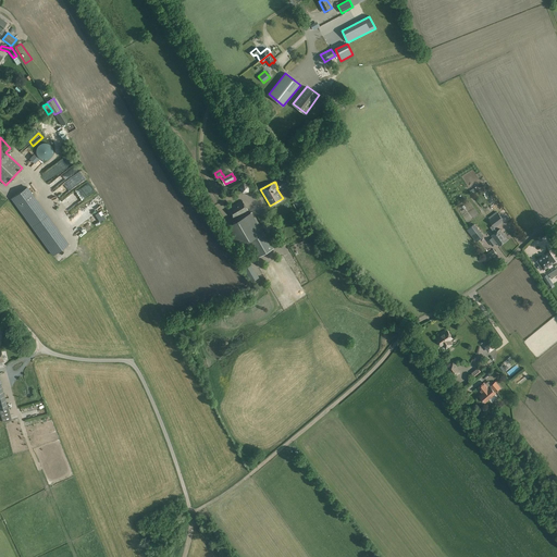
[(53,256),(69,245),(27,188),(12,199),(53,256)]
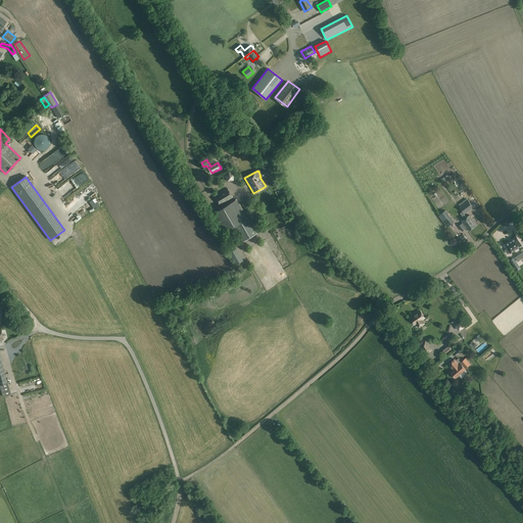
[(219,205),(233,197),(228,188),(214,196),(219,205)]
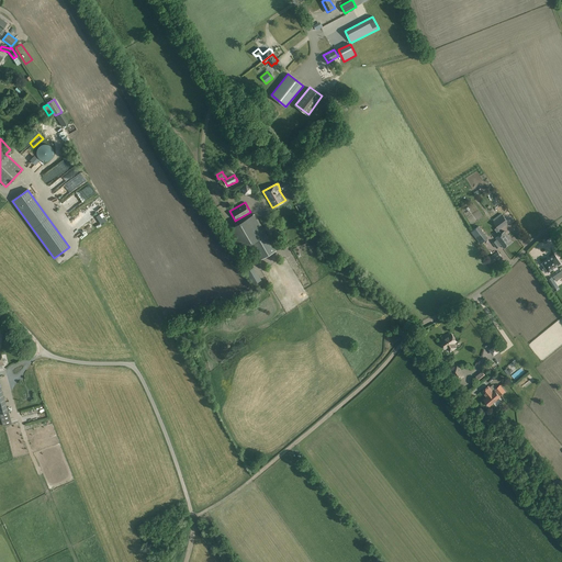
[(499,235),(502,234),(498,229),(499,229),(508,222),(503,215),(494,223),(497,227),(495,229),(499,235)]
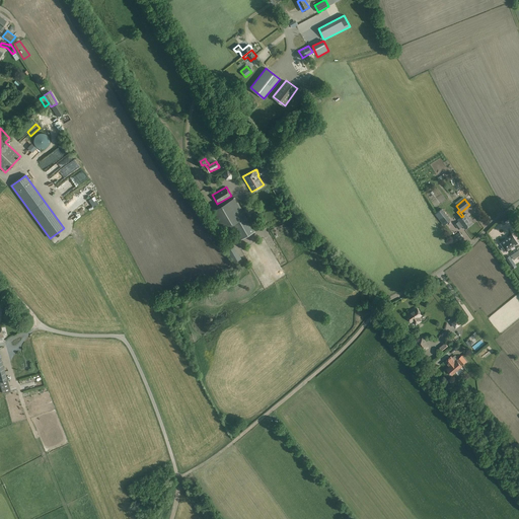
[(233,200),(210,214),(220,231),(231,224),(232,225),(236,231),(240,239),(254,231),(239,205),(237,207),(233,200)]
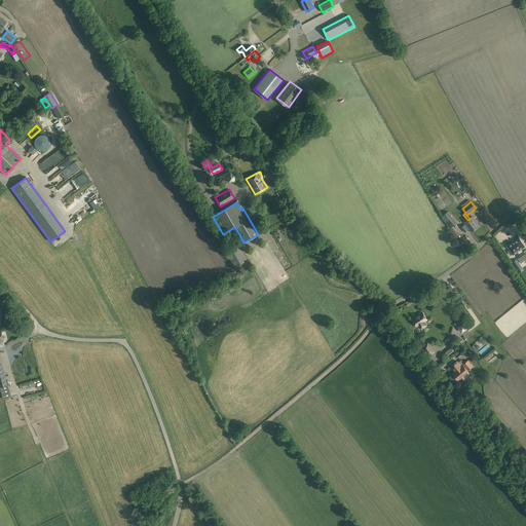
[(456,223),(448,212),(441,216),(450,228),(456,223)]
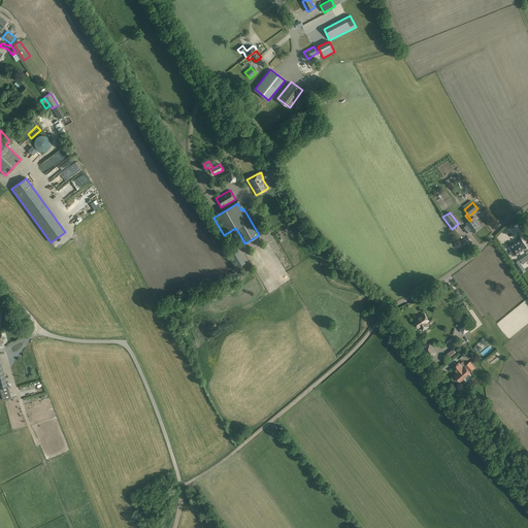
[(467,225),(463,228),(466,233),(469,231),(471,230),(473,233),(482,227),(474,217),(471,220),(469,221),(466,224),(467,225)]
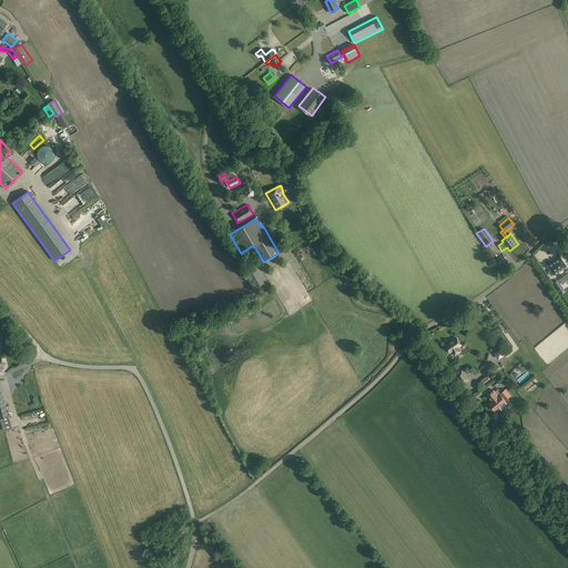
[(498,257),(493,262),(496,266),(507,259),(503,254),(501,255),(498,257)]
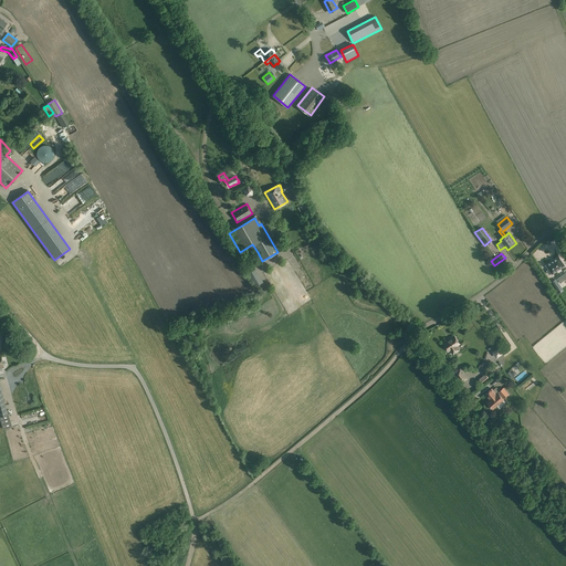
[(565,264),(559,257),(558,257),(546,264),(546,265),(548,270),(546,271),(549,274),(552,273),(552,274),(553,274),(553,273),(564,265),(565,265),(565,264)]
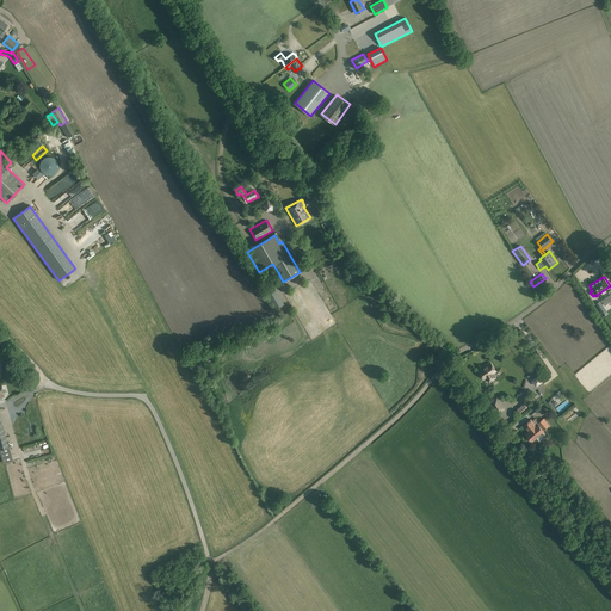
[(284,304),(275,288),(266,292),(275,309),(284,304)]
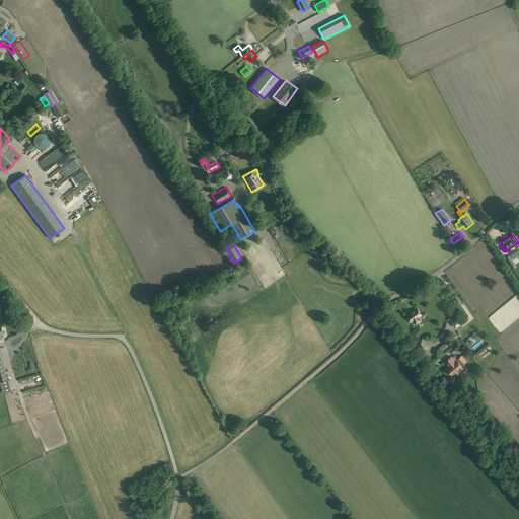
[(506,258),(512,268),(516,265),(510,255),(506,258)]
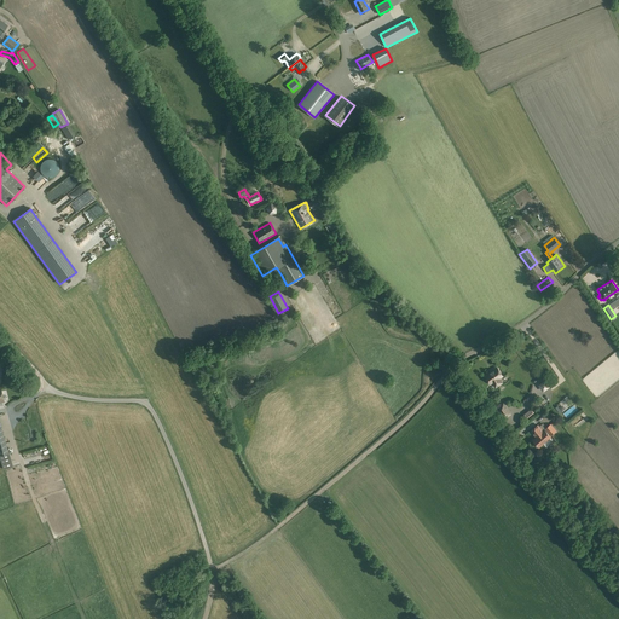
[(497,369),(496,368),(491,370),(492,371),(487,375),(492,383),(495,382),(497,386),(504,382),(501,377),(504,375),(499,368),(497,369)]
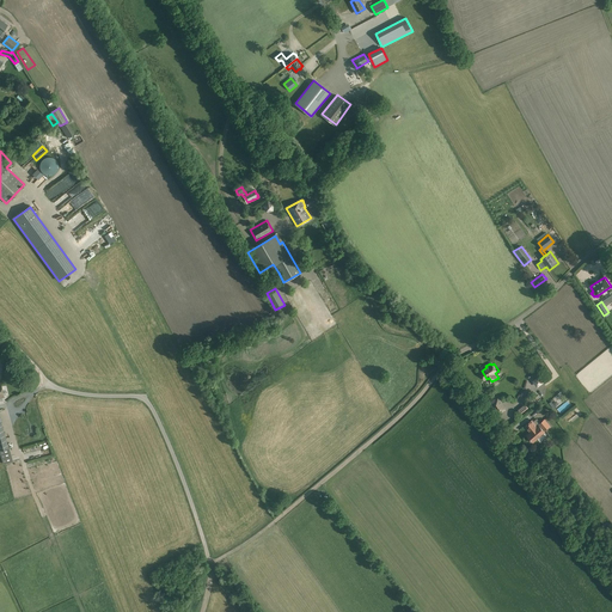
[(538,387),(544,383),(539,375),(532,381),(538,387)]
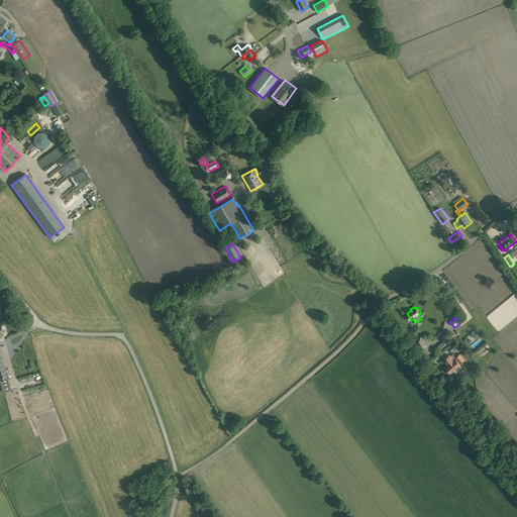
[(443,337),(451,341),(454,339),(450,334),(446,332),(443,337)]
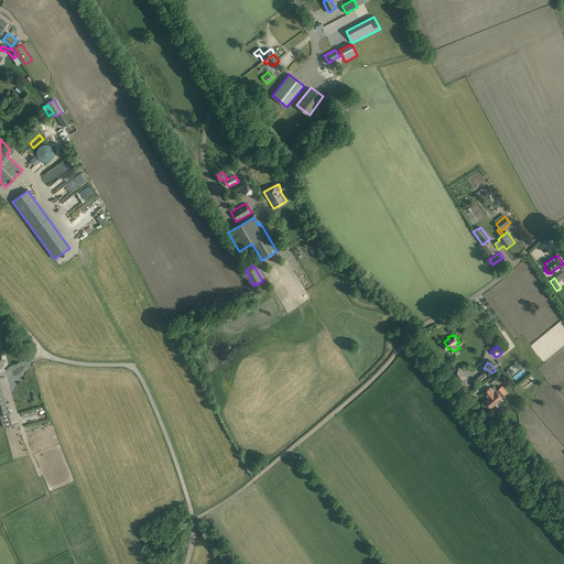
[(455,380),(459,378),(462,381),(467,377),(461,367),(454,370),(456,373),(452,376),(455,380)]
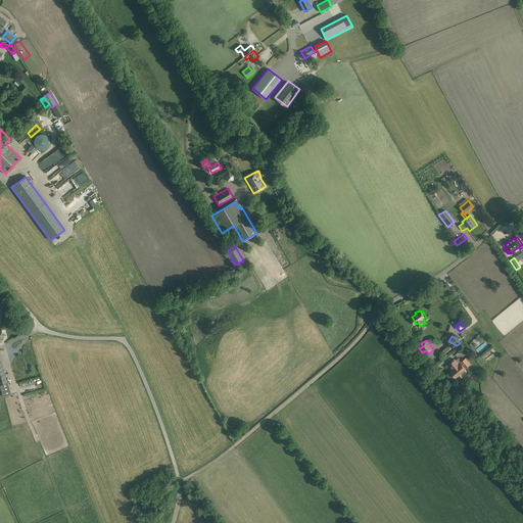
[(448,344),(442,350),(445,353),(452,348),(448,344)]
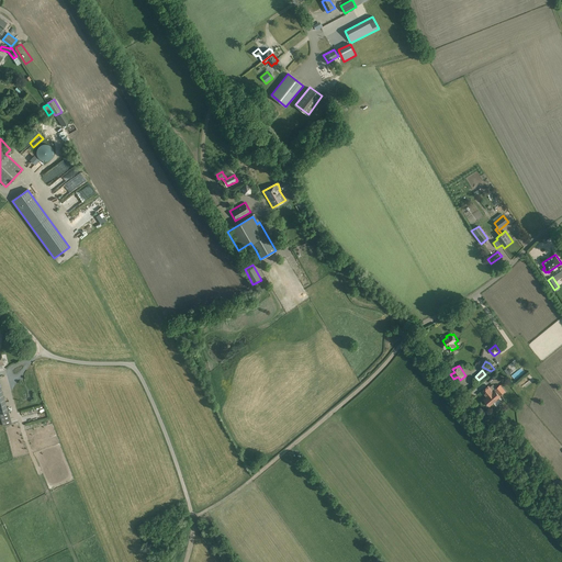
[(529,372),(524,379),(527,383),(534,377),(529,372)]
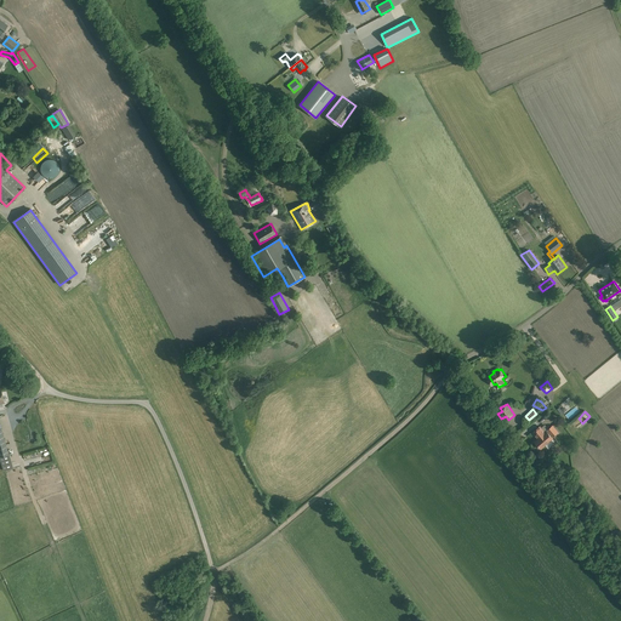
[(0,461),(3,472),(12,468),(9,454),(10,453),(0,421),(0,461)]
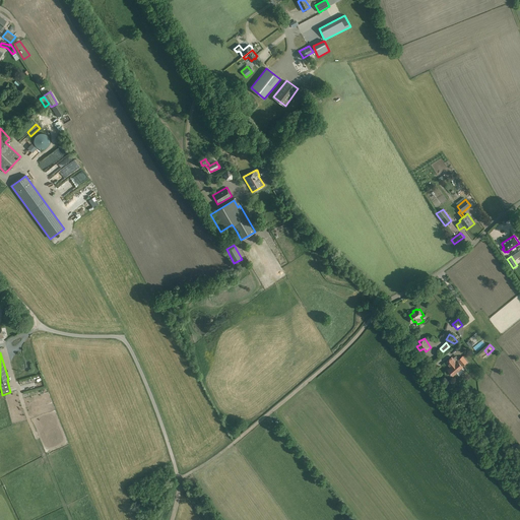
[(468,362),(462,355),(458,360),(458,361),(462,366),(463,366),(468,362)]
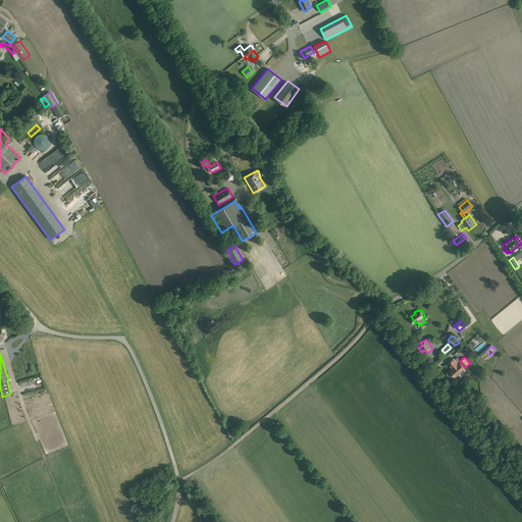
[(454,359),(448,364),(452,369),(450,371),(452,374),(453,375),(455,377),(465,369),(464,368),(464,367),(460,362),(459,363),(458,364),(457,363),(454,359)]
